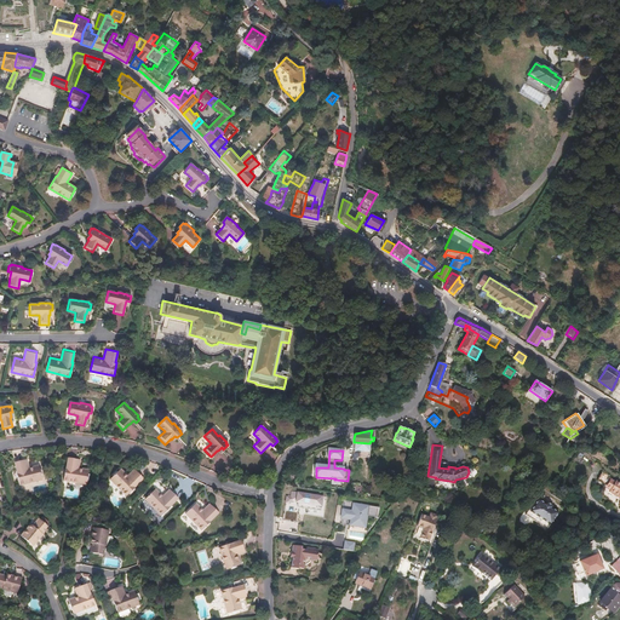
[(16,470),(19,484),(42,478),(39,464),(29,466),(26,468),(24,463),(28,461),(27,458),(15,461),(16,470)]
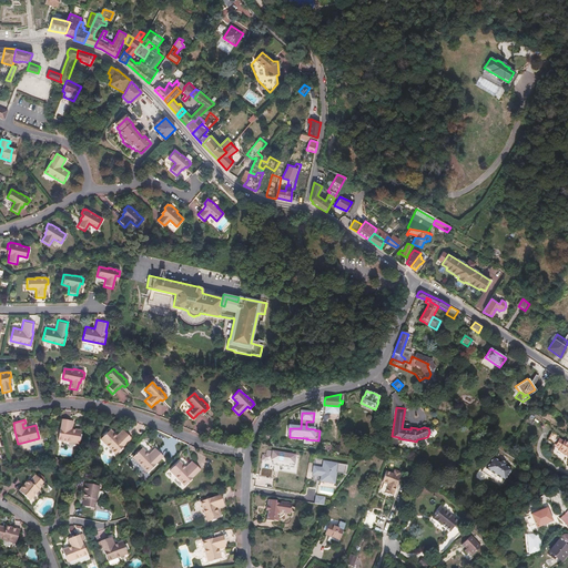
[(60,427),(59,427),(57,440),(79,444),(81,430),(71,429),(68,428),(69,424),(72,425),(73,422),(62,419),(60,427)]
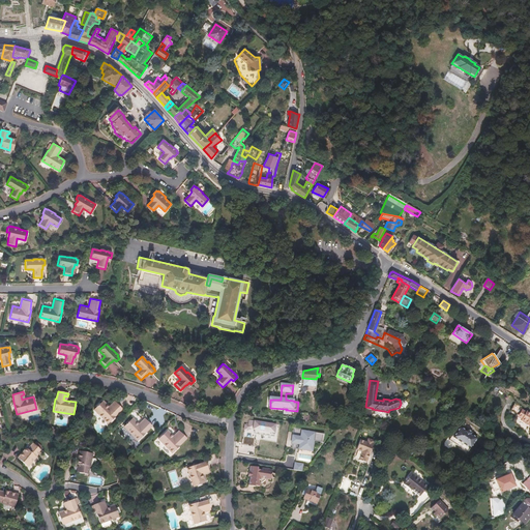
[(102,401),(93,409),(108,424),(117,415),(116,415),(122,409),(115,402),(112,405),(114,407),(111,410),(109,408),(102,401)]
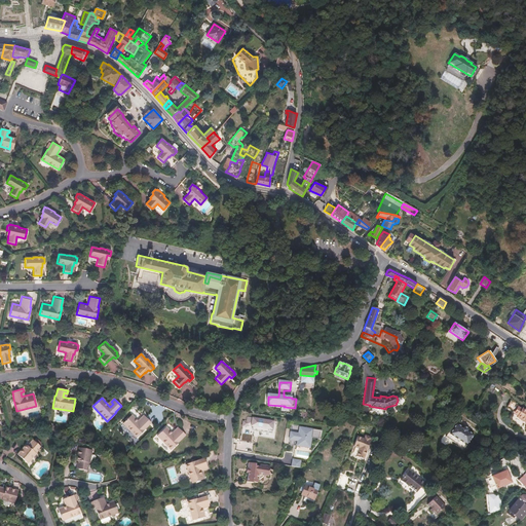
[(515,410),(519,413),(518,415),(517,416),(525,422),(525,425),(525,429),(525,409),(523,407),(522,408),(518,406),(515,410)]
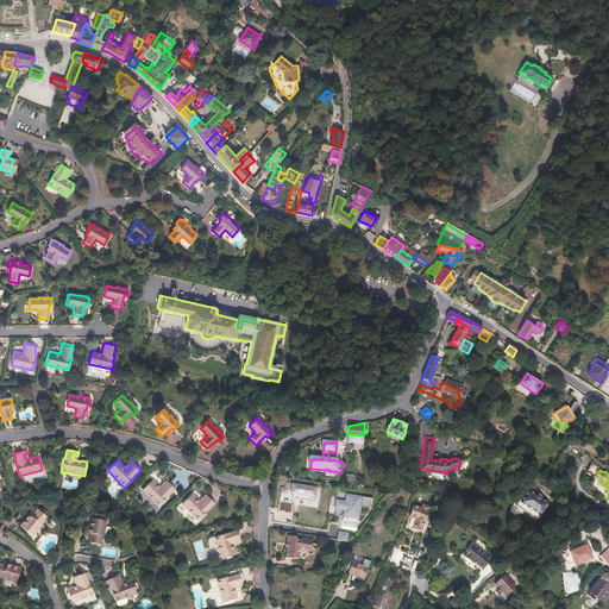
[(154,479),(143,489),(158,506),(169,496),(168,495),(175,489),(167,481),(163,483),(165,485),(162,489),(159,487),(154,479)]
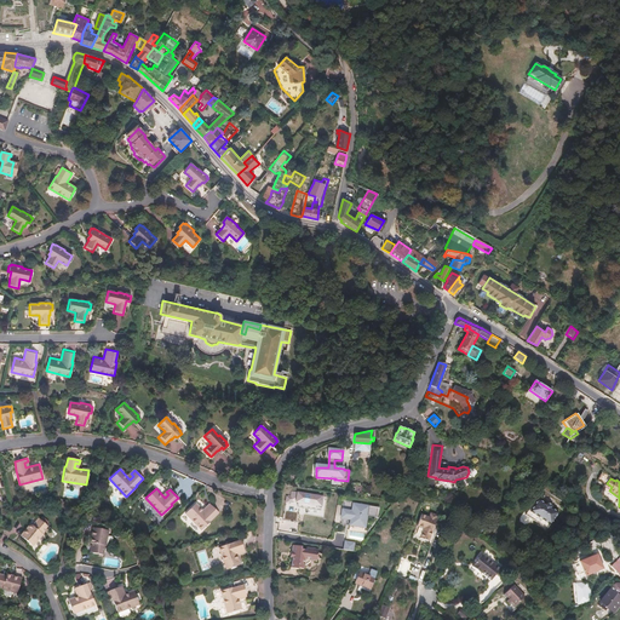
[(291,497),(287,495),(283,520),(298,522),(300,506),(300,505),(304,505),(303,506),(321,510),(323,495),(292,491),(291,497)]
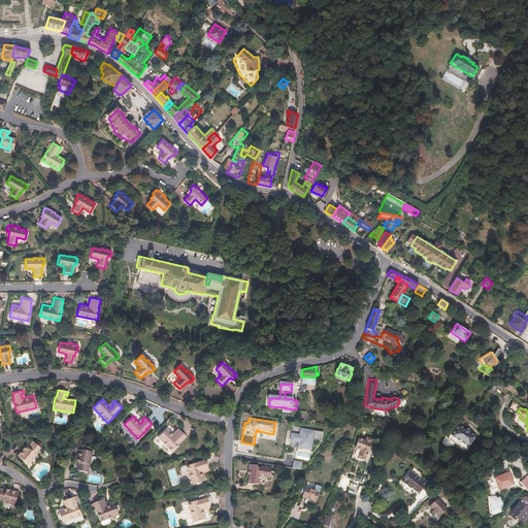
[(458,426),(451,436),(468,448),(474,437),(468,433),(470,432),(464,428),(463,430),(458,426)]
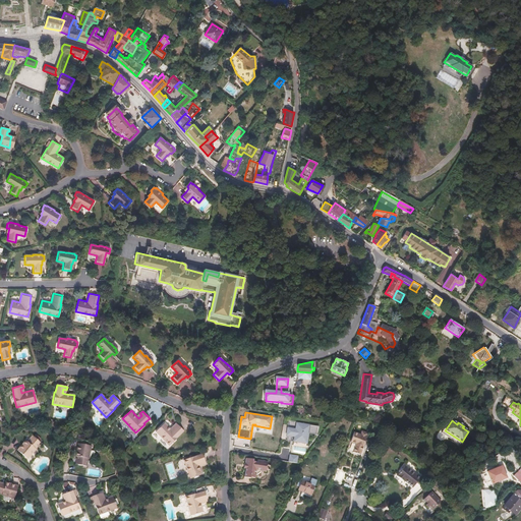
[(288,426),(286,439),(307,442),(309,430),(317,431),(319,425),(297,421),(296,427),(288,426)]
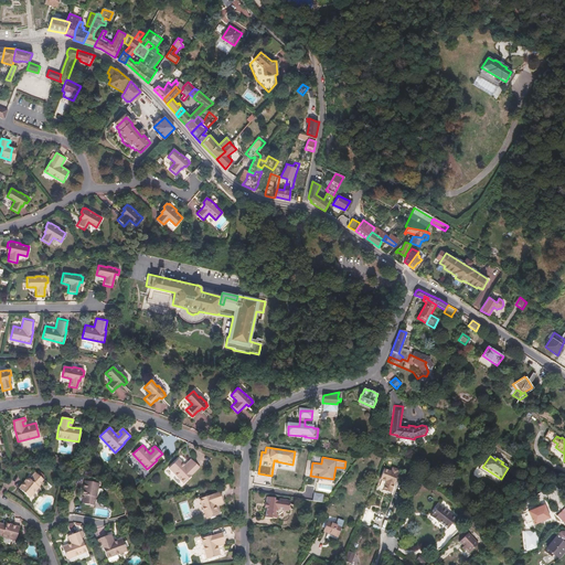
[(178,459),(168,468),(182,483),(192,475),(192,473),(198,468),(190,460),(188,462),(189,465),(187,468),(184,466),(178,459)]
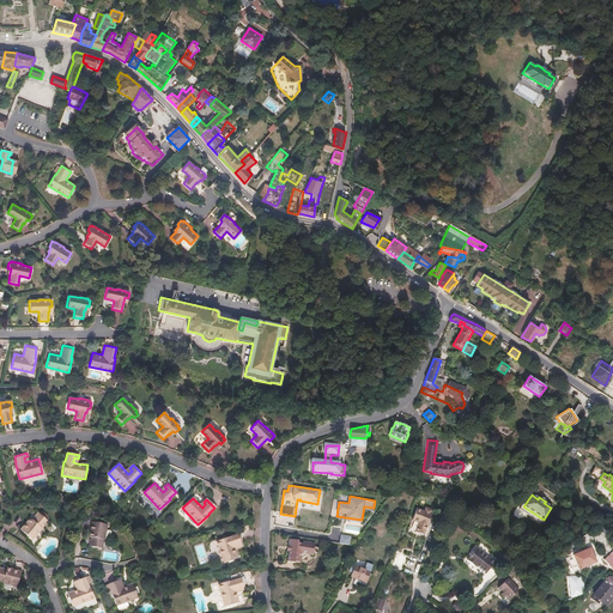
[(416,532),(424,535),(432,515),(431,514),(432,510),(426,508),(425,511),(418,509),(413,520),(419,522),(416,532)]
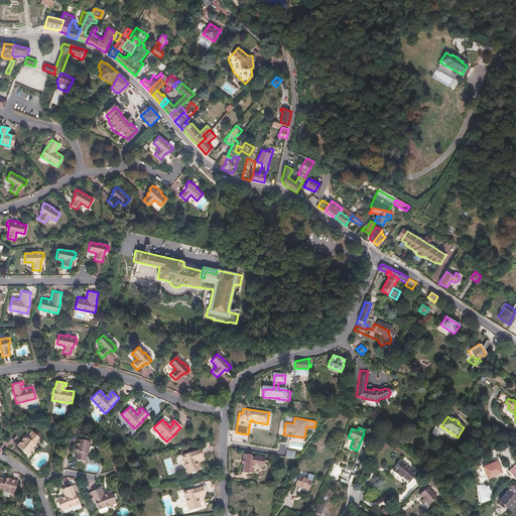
[(22,442),(21,441),(16,446),(26,456),(35,445),(34,445),(33,444),(39,438),(31,431),(26,437),(25,436),(23,439),(23,440),(22,442)]
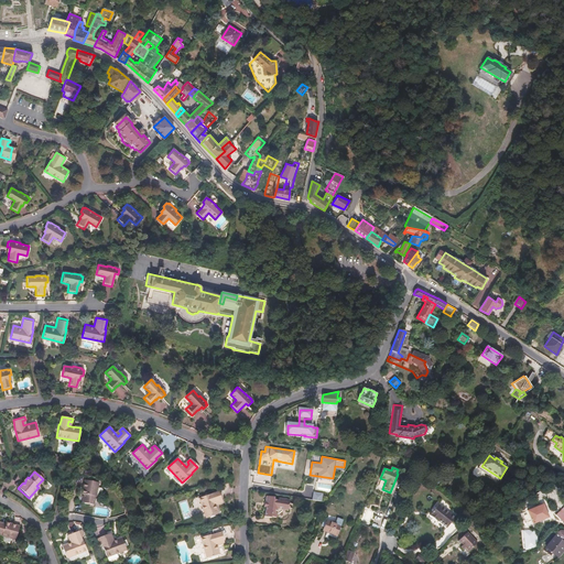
[(84,491),(82,492),(82,496),(84,496),(83,503),(94,506),(95,497),(96,498),(98,484),(84,481),(83,488),(84,488),(84,491)]
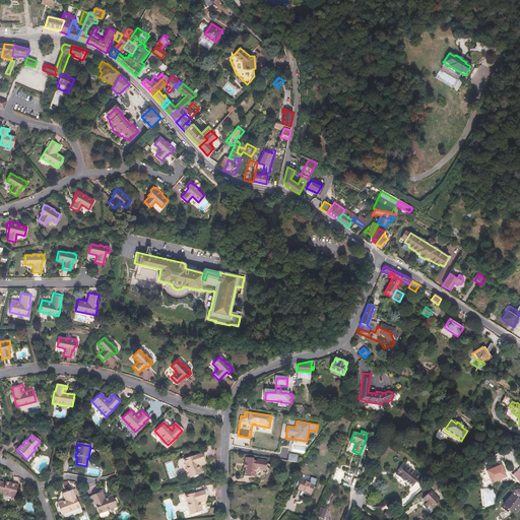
[(194,455),(183,459),(189,477),(201,474),(198,466),(197,463),(201,462),(202,464),(205,463),(201,453),(194,456),(194,455)]
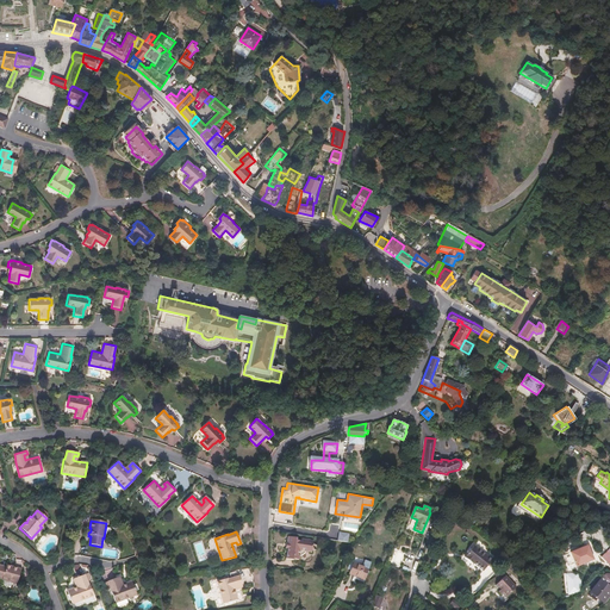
[(341,533),(338,541),(348,542),(349,534),(341,533)]
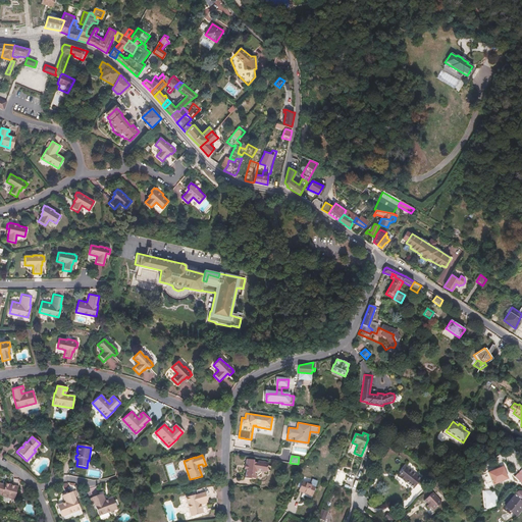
[(246,464),(249,464),(248,468),(246,468),(244,477),(249,478),(250,478),(254,478),(255,474),(256,474),(260,472),(260,471),(265,472),(267,462),(258,460),(257,462),(253,461),(254,459),(247,458),(246,464)]
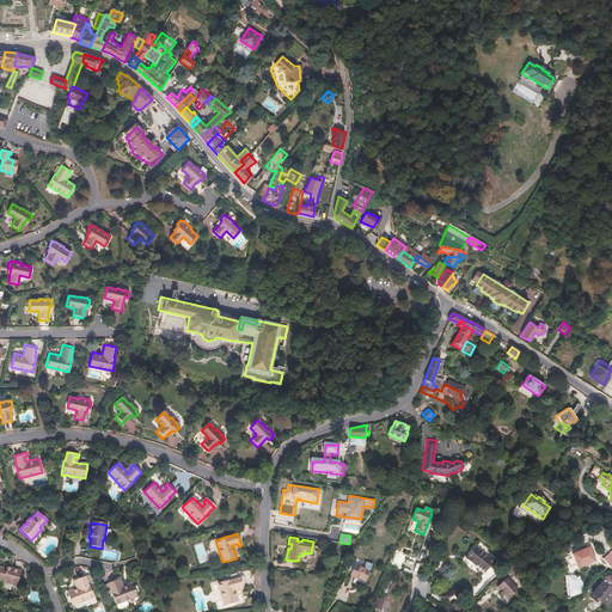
[(491,563),(475,548),(465,560),(472,567),(473,565),(482,574),(491,563)]
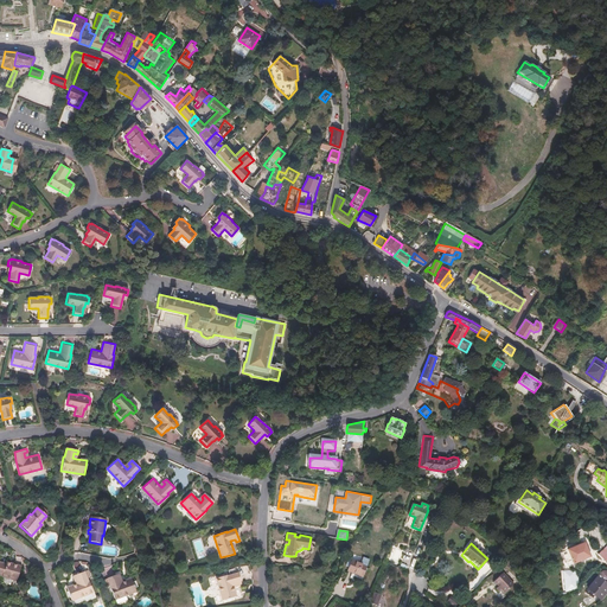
[(586,545),(568,554),(575,568),(593,560),(586,545)]
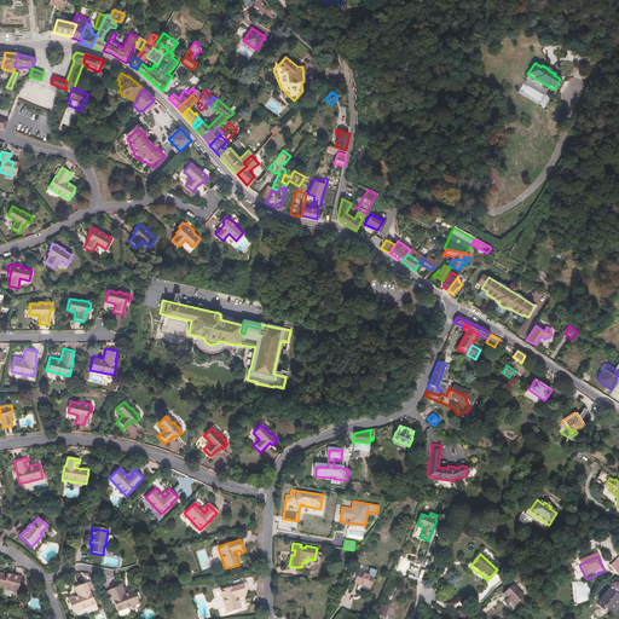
[(374,577),(359,570),(354,580),(370,588),(374,577)]
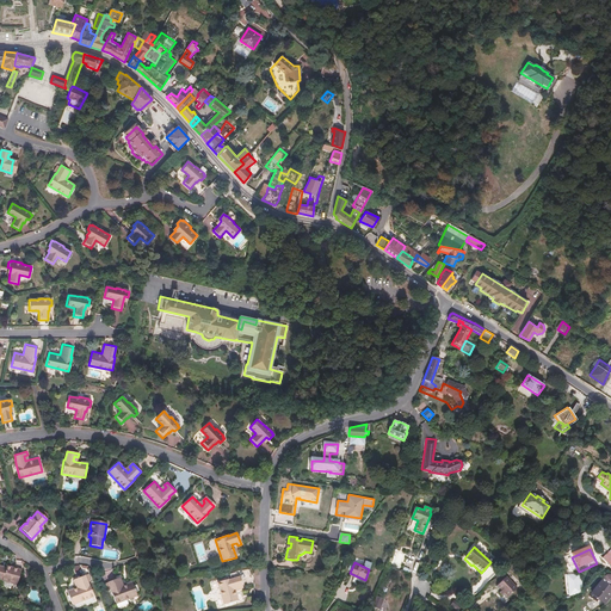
[(6,566),(0,563),(0,576),(2,578),(2,579),(17,584),(22,568),(14,566),(13,567),(11,567),(11,565),(7,563),(6,566)]
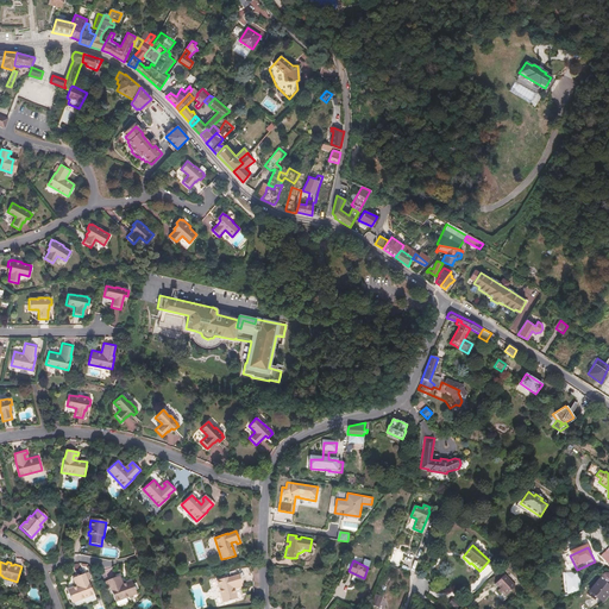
[(77,586),(68,590),(73,603),(94,595),(89,582),(88,582),(88,581),(85,573),(74,578),(75,582),(79,581),(80,585),(77,586)]
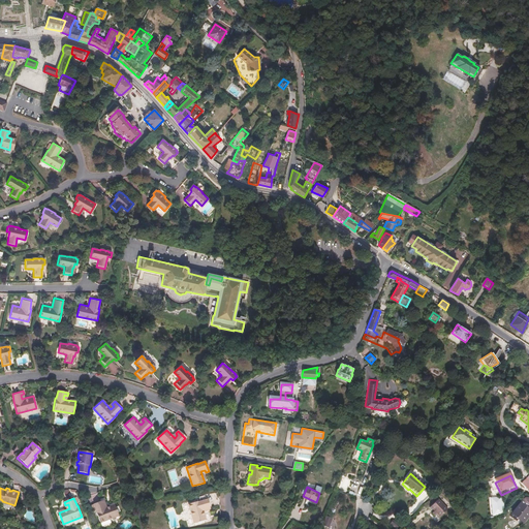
[(199,501),(187,505),(193,524),(206,521),(203,512),(201,509),(206,508),(207,510),(210,509),(207,499),(199,502),(199,501)]
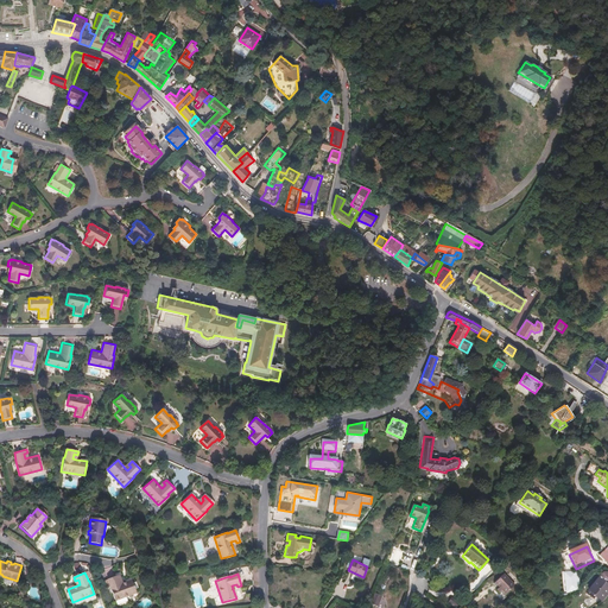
[(111,587),(109,587),(115,601),(137,593),(132,580),(122,583),(119,584),(118,580),(121,577),(119,575),(108,578),(111,587)]
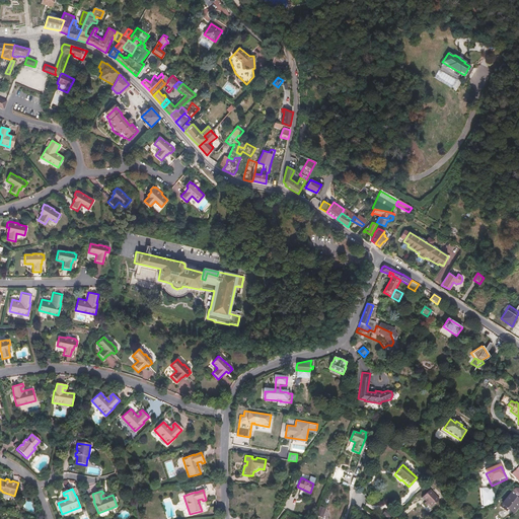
[(511,494),(503,504),(512,511),(518,502),(518,501),(515,498),(516,497),(514,495),(513,495),(513,494),(513,493),(511,494)]
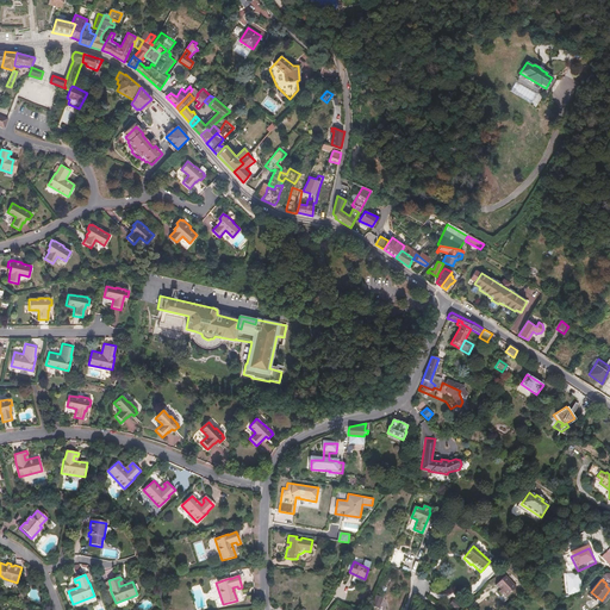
[(505,582),(503,580),(495,589),(496,590),(505,582)]
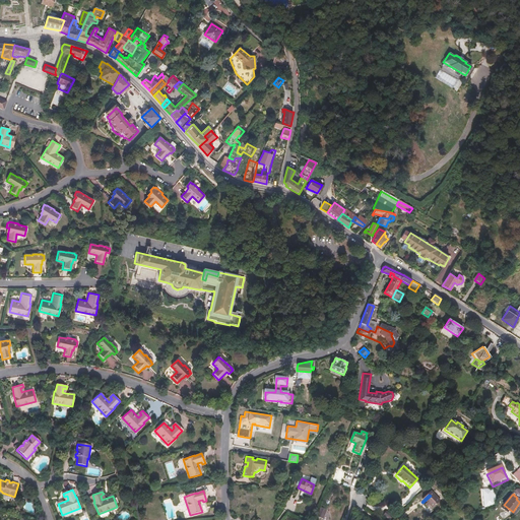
[(431,496),(423,503),(432,511),(439,504),(431,496)]
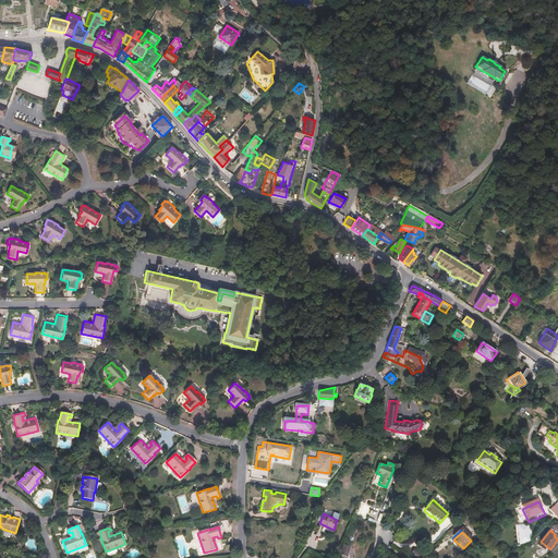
[(343,542),(343,543),(340,550),(340,553),(348,555),(351,545),(343,542)]
